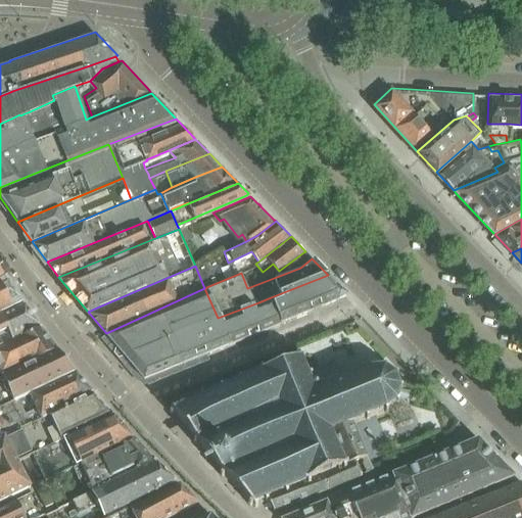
[(0,312),(22,301),(4,276),(4,275),(0,277),(0,312)]
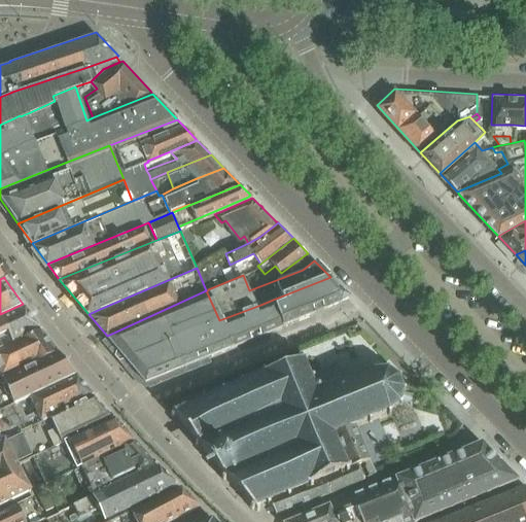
[(260,305),(271,329),(342,301),(344,291),(330,277),(273,300),(260,305)]
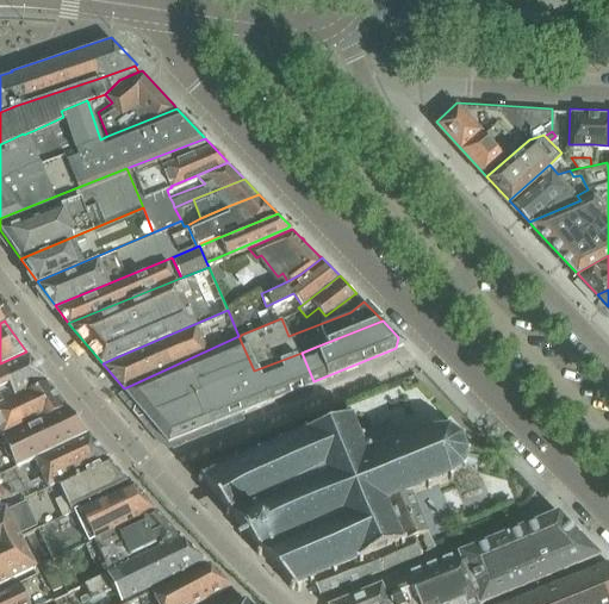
[(124,388),(167,439),(314,381),(302,353),(254,371),(238,336),(124,388)]
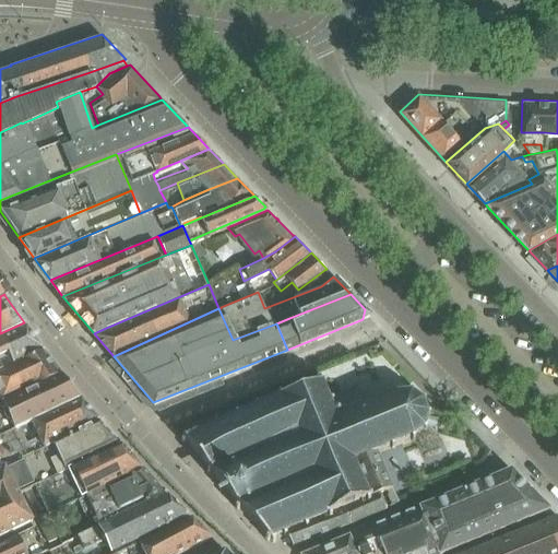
[(0,366),(42,348),(24,322),(0,333),(0,366)]
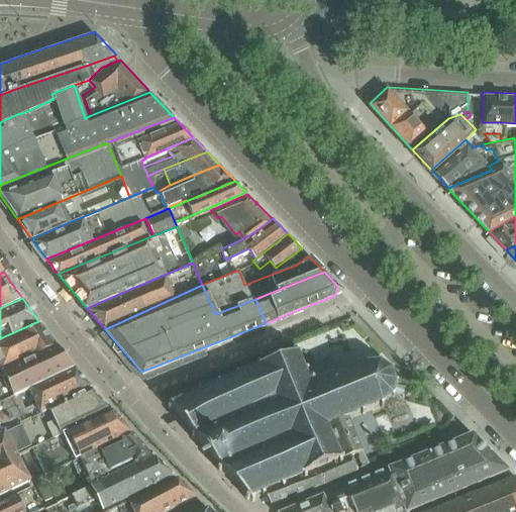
[(0,399),(11,394),(12,394),(28,387),(74,366),(38,321),(0,338),(0,399)]
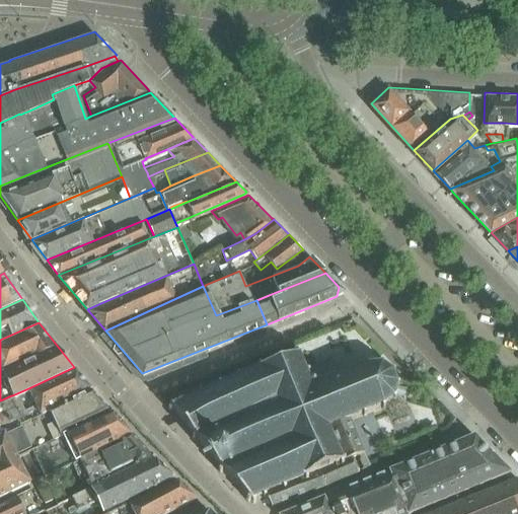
[(170,405),(168,406),(169,408),(173,407),(181,418),(182,417),(182,418),(185,417),(188,421),(187,422),(188,423),(187,424),(194,432),(192,435),(194,437),(196,435),(205,446),(206,445),(213,453),(212,454),(220,465),(217,466),(220,469),(223,467),(234,480),(235,479),(239,483),(238,484),(247,495),(245,496),(247,499),(250,498),(252,500),(253,500),(253,497),(262,494),(315,470),(343,459),(326,425),(350,416),(363,410),(364,413),(367,412),(365,409),(381,402),(382,405),(385,404),(384,401),(391,394),(394,396),(396,393),(393,391),(394,391),(403,393),(403,392),(405,385),(396,383),(396,382),(399,382),(399,379),(395,379),(391,371),(394,369),(393,366),(390,368),(382,363),(383,360),(380,359),(379,363),(370,363),(368,360),(366,361),(367,364),(351,370),(350,367),(347,368),(348,371),(339,374),(333,357),(305,368),(299,354),(302,353),(301,350),(298,351),(297,348),(294,349),(295,352),(263,364),(261,361),(257,362),(260,366),(240,374),(239,371),(237,372),(238,375),(221,382),(220,379),(217,380),(219,383),(202,390),(201,387),(198,388),(200,392),(182,399),(181,396),(178,397),(180,400),(174,404),(171,400),(170,400),(168,401),(170,405)]
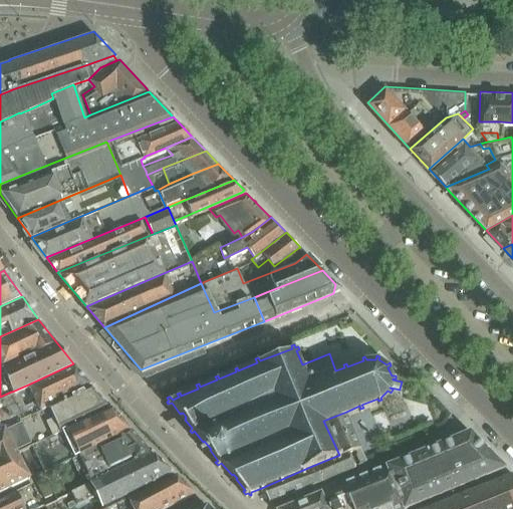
[(11,392),(0,397),(0,420),(2,425),(4,424),(14,419),(89,385),(73,363),(28,385),(12,392),(11,392)]
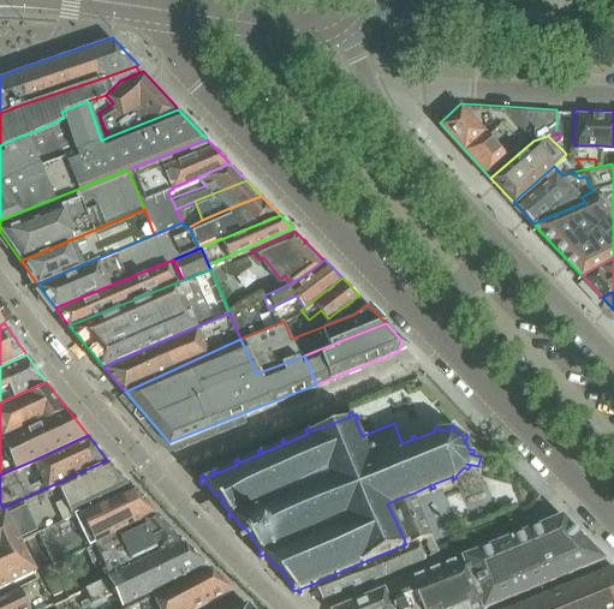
[(5,507),(16,529),(21,539),(27,536),(37,531),(39,532),(133,489),(107,460),(17,501),(17,502),(5,507)]
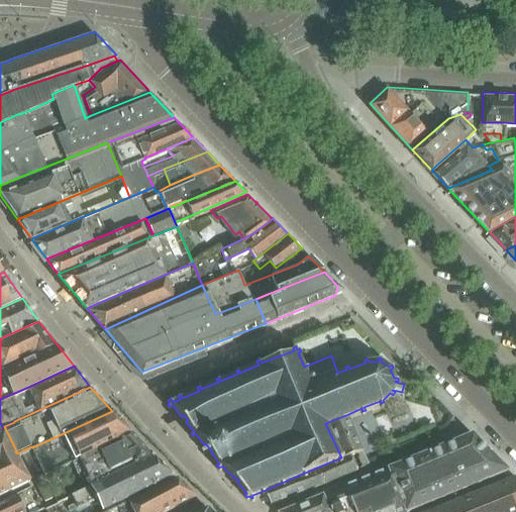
[(112,411),(32,447),(35,454),(39,462),(42,470),(44,473),(61,465),(79,455),(130,431),(112,411)]
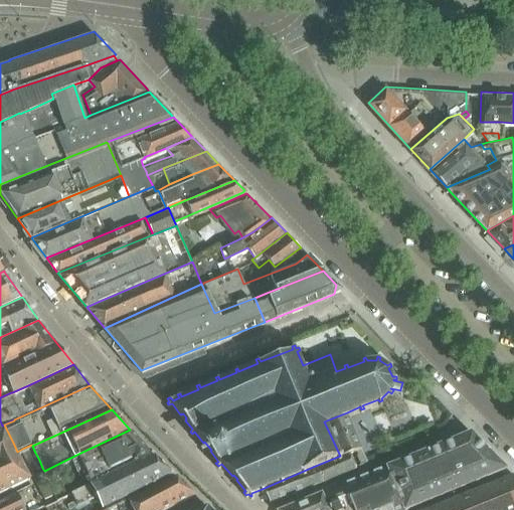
[(340,456),(313,467),(319,481),(322,480),(355,465),(354,464),(348,451),(360,447),(361,446),(347,412),(324,421),(340,456)]
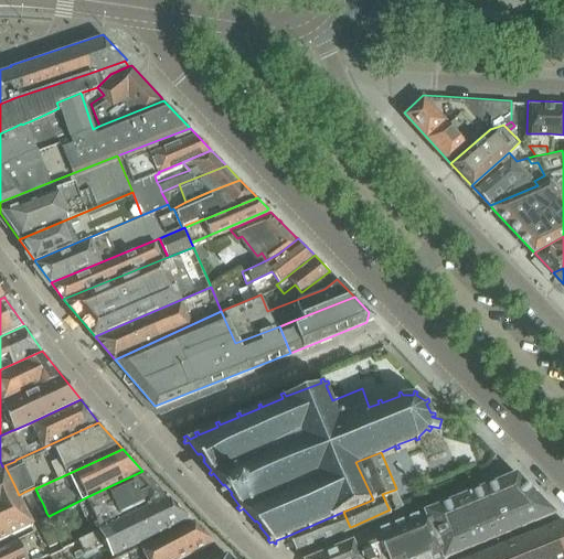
[(2,466),(0,468),(0,492),(14,485),(4,465),(2,466)]
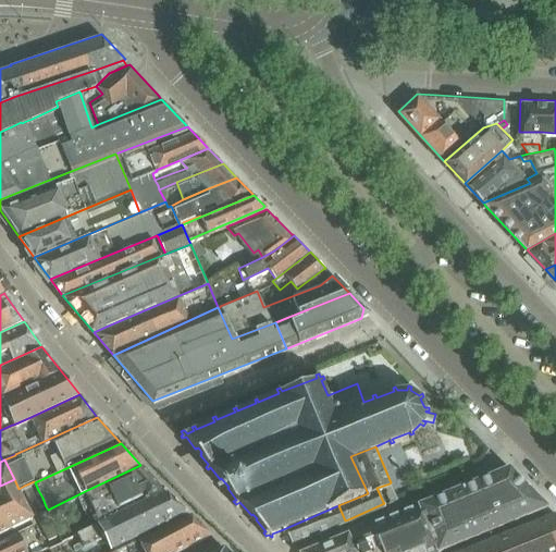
[(140,465),(85,491),(98,519),(163,490),(141,464),(140,465)]
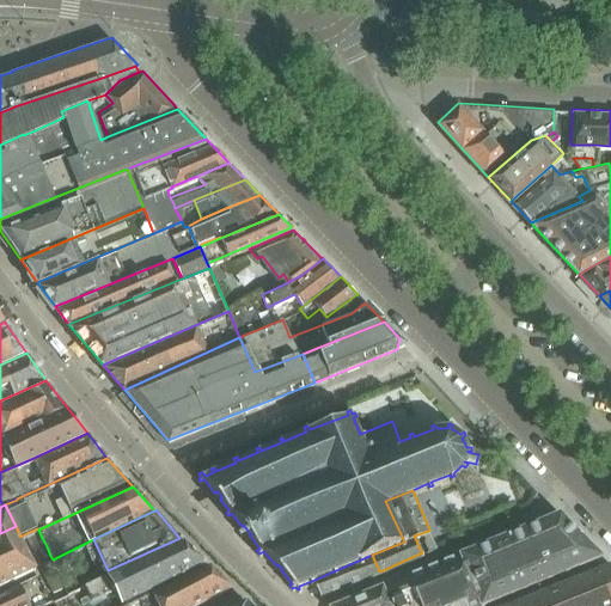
[(599,554),(586,539),(563,515),(562,516),(558,512),(460,552),(481,603),(496,597),(599,554)]
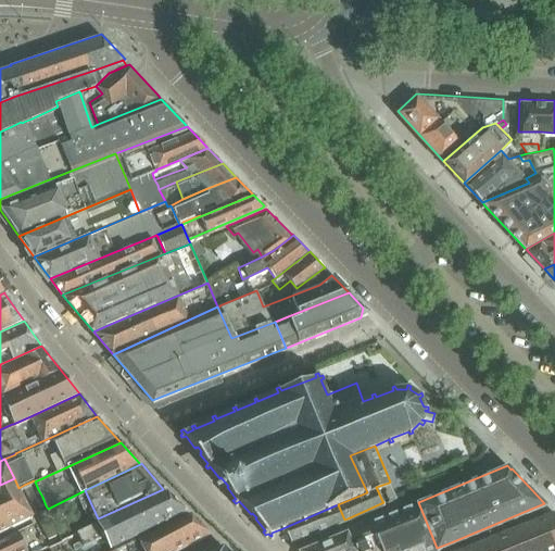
[(0,506),(23,496),(19,488),(14,478),(0,485),(0,506)]
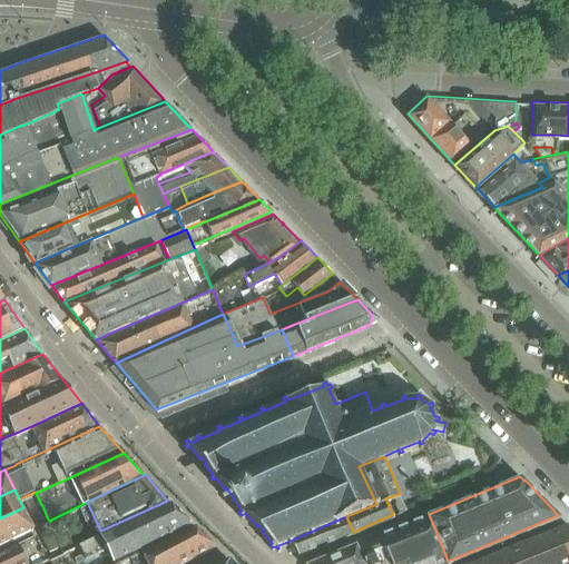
[(25,496),(29,505),(39,501),(36,493),(35,492),(25,496)]
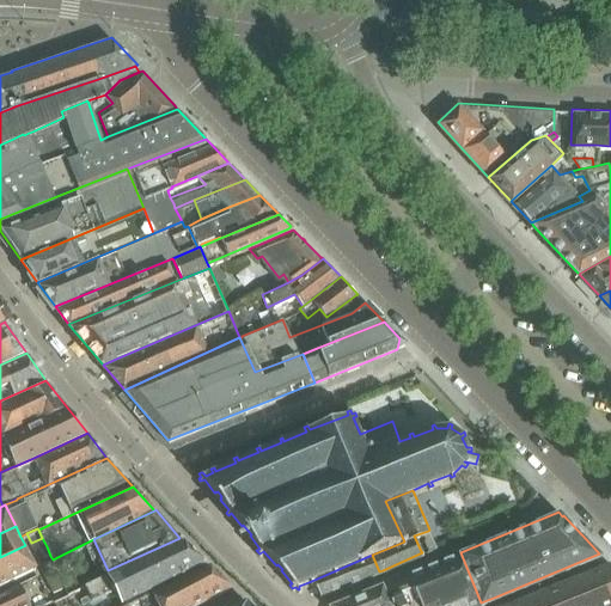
[(42,538),(31,543),(36,552),(47,546),(42,538)]
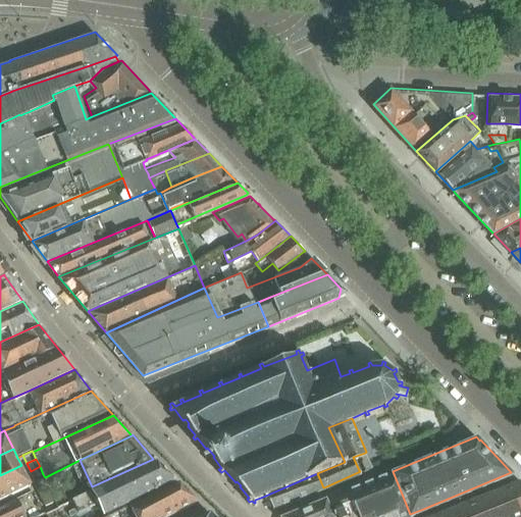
[(126,500),(126,501),(152,488),(153,489),(156,487),(155,486),(173,478),(153,459),(92,486),(71,497),(75,505),(68,508),(70,513),(98,500),(104,510),(126,500)]
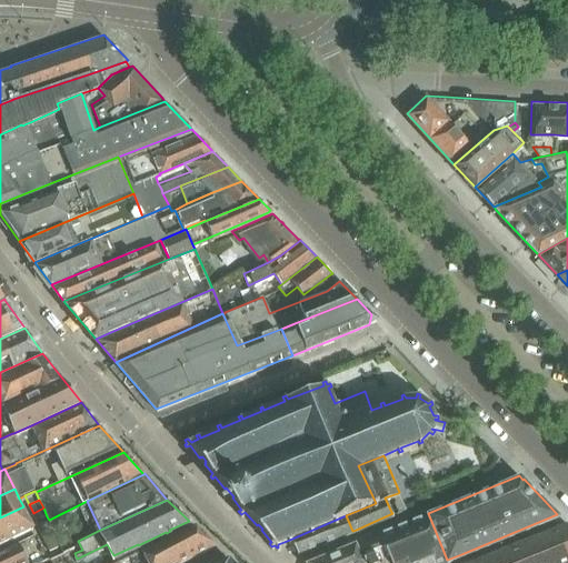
[(0,541),(32,525),(23,506),(0,518),(0,541)]
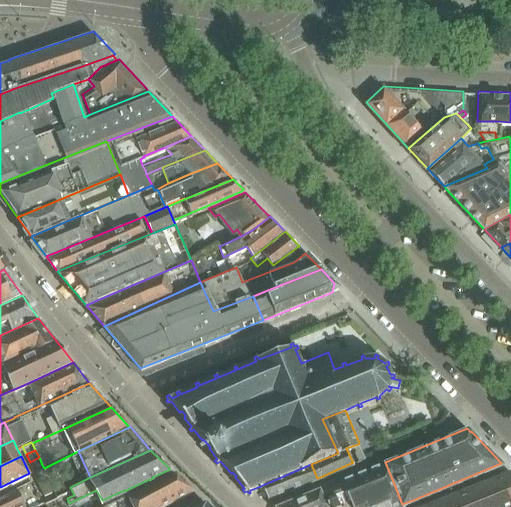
[(39,457),(30,462),(33,469),(42,465),(39,457)]
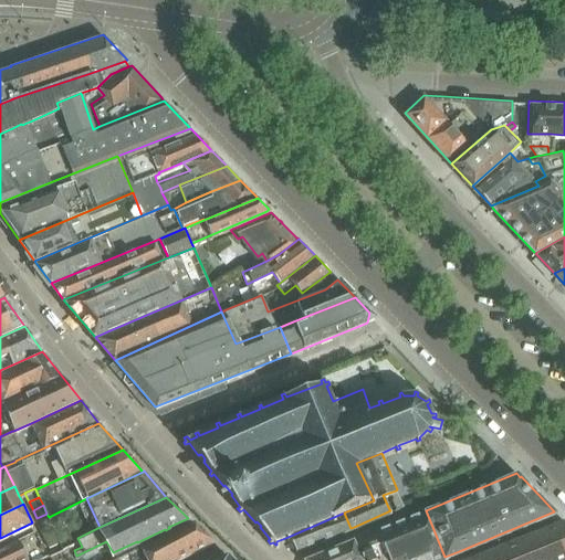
[(66,508),(49,517),(51,521),(54,527),(71,519),(66,508)]
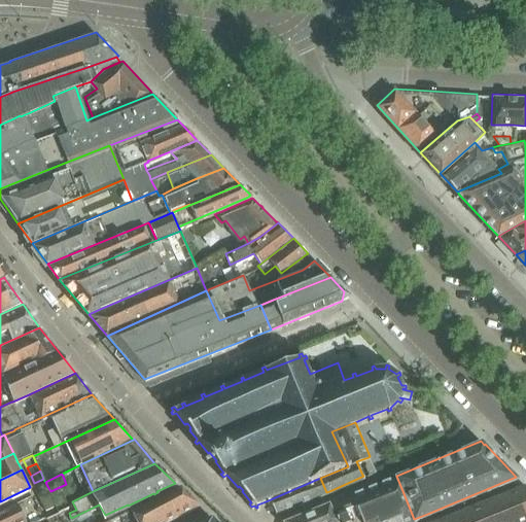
[(407,521),(414,519),(396,476),(283,521),(282,521),(407,521)]
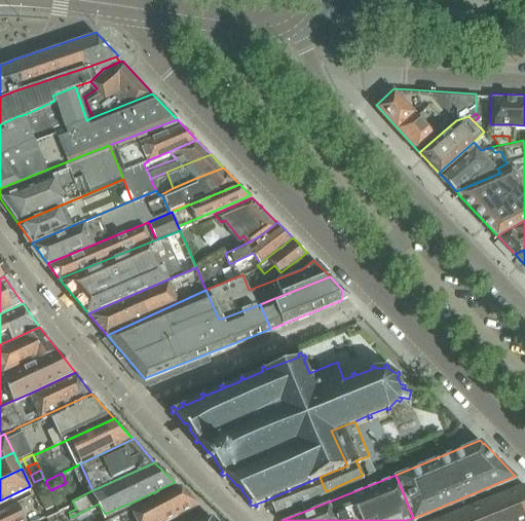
[(320,477),(265,500),(266,503),(270,500),(275,510),(326,491),(320,477)]
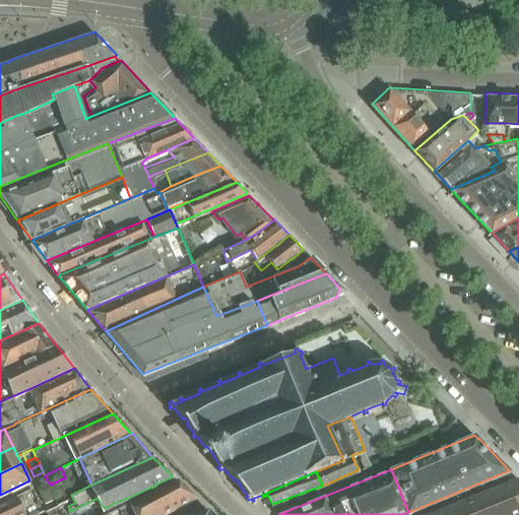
[(43,472),(34,476),(38,485),(47,479),(45,475),(43,472)]
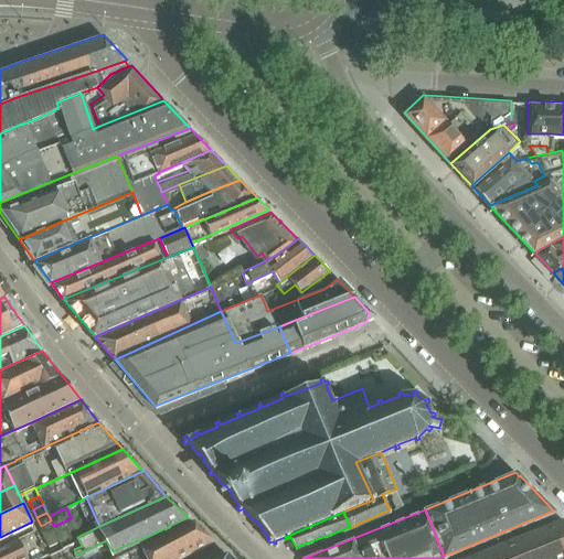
[(457,558),(563,558),(563,522),(561,518),(457,558)]
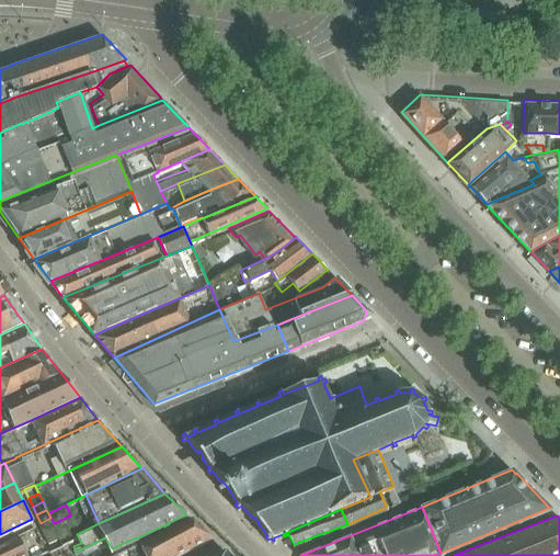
[(50,518),(41,523),(45,531),(55,526),(54,523),(50,518)]
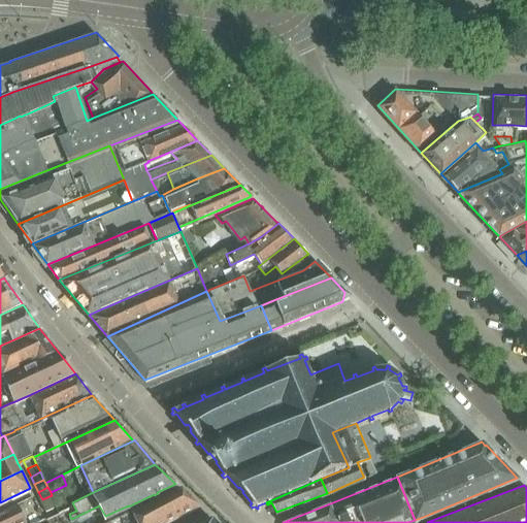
[(198,507),(178,487),(130,510),(128,507),(128,505),(105,516),(107,521),(103,522),(161,522),(196,507),(197,508),(198,507)]
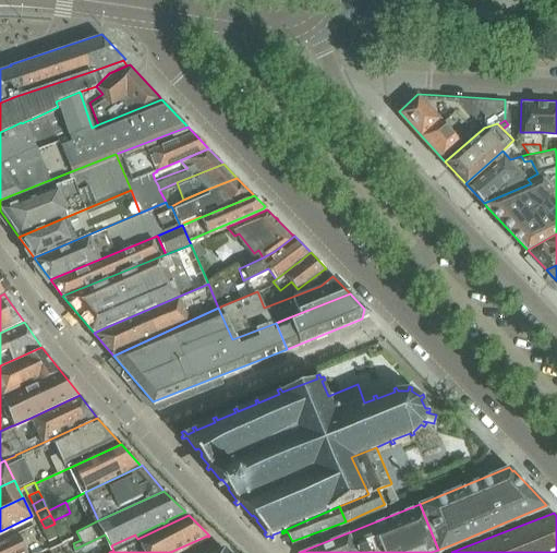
[(0,552),(31,552),(47,545),(35,521),(0,539),(0,552)]
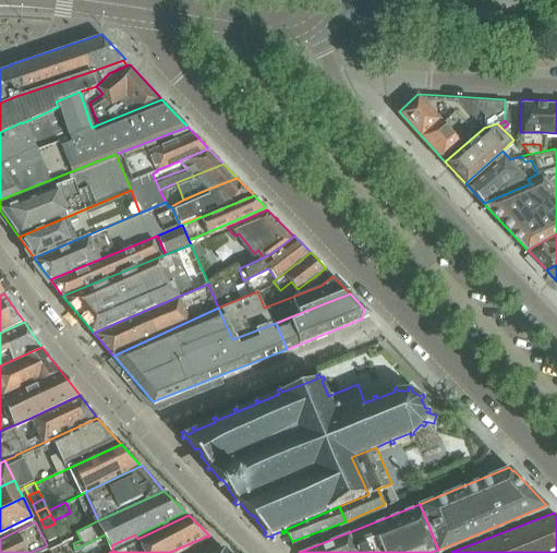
[(55,524),(45,528),(49,537),(59,532),(55,524)]
